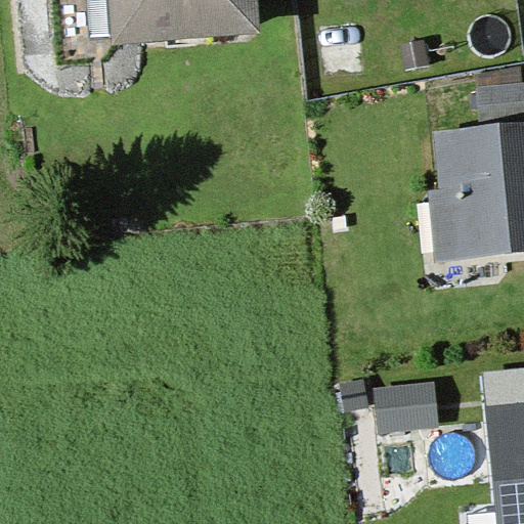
[(247,0),(90,0),(94,51),(250,41),(247,0)]
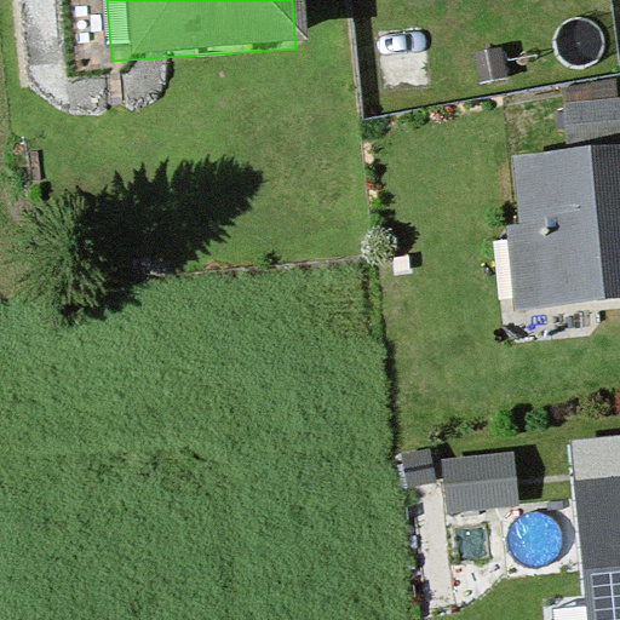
[(619,127),(619,92),(570,91),(568,126),(619,127)]
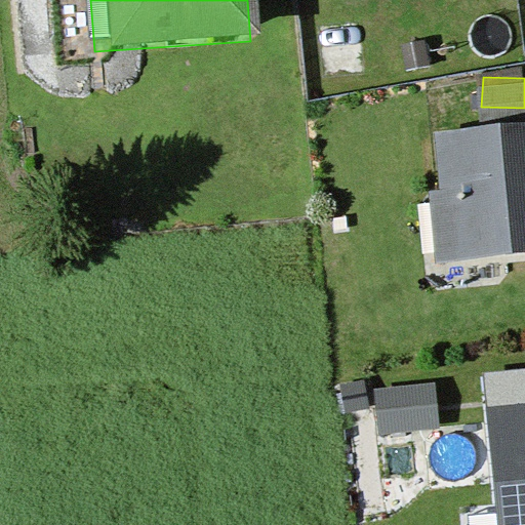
[(524,130),(426,136),(432,263),(524,256),(524,130)]
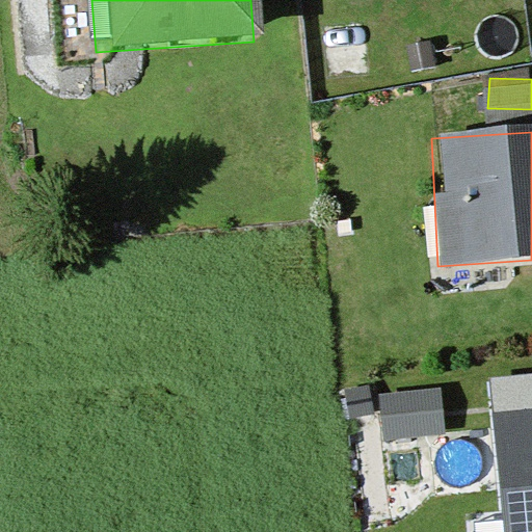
[(440,389),(376,395),(380,442),(445,435),(440,389)]
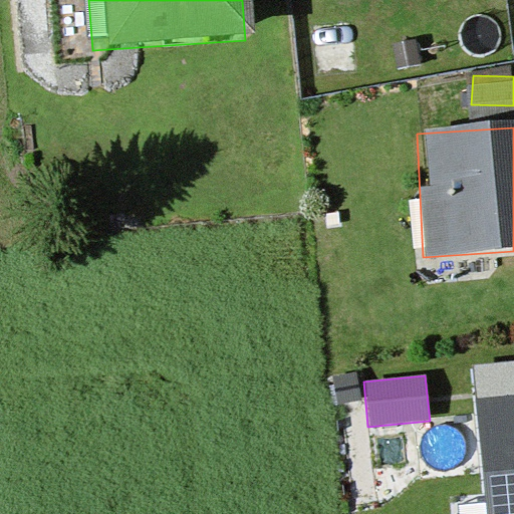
[(513,513),(513,397),(472,399),(477,513),(513,513)]
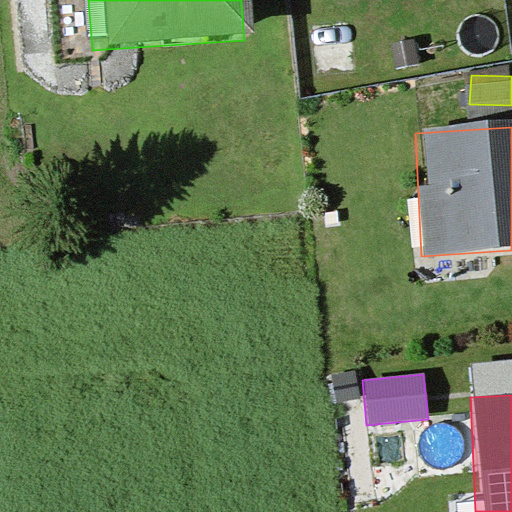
All buildings are outlined.
